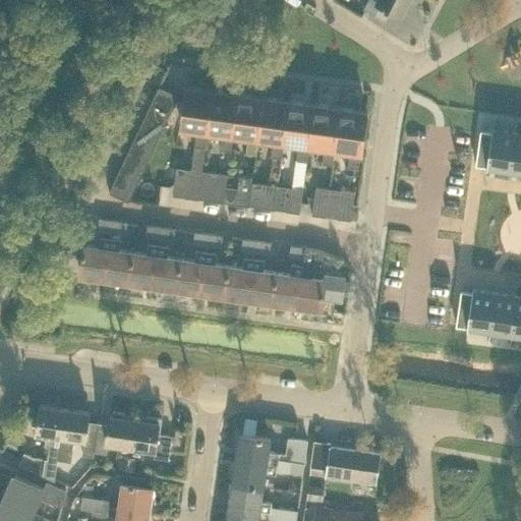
[(375,0),(367,0),(363,8),(386,19),(392,9),(402,15),(409,0),(375,0)]
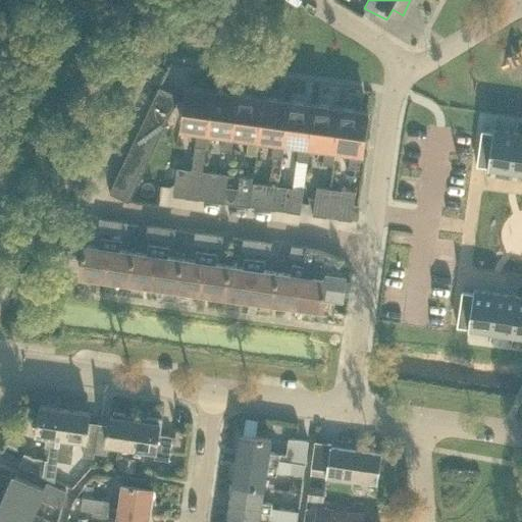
[(159,87),(154,98),(173,107),(179,96),(159,87)]
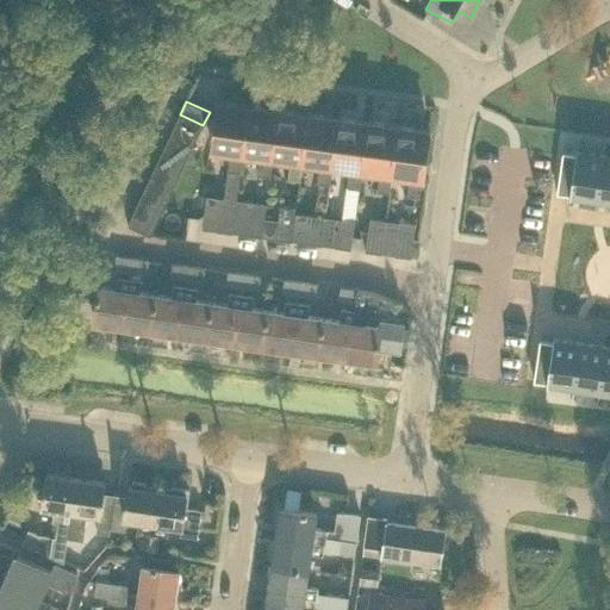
[(243,154),(249,106),(218,101),(212,149),(230,151),(224,199),(219,198),(216,231),(231,234),(243,154)]
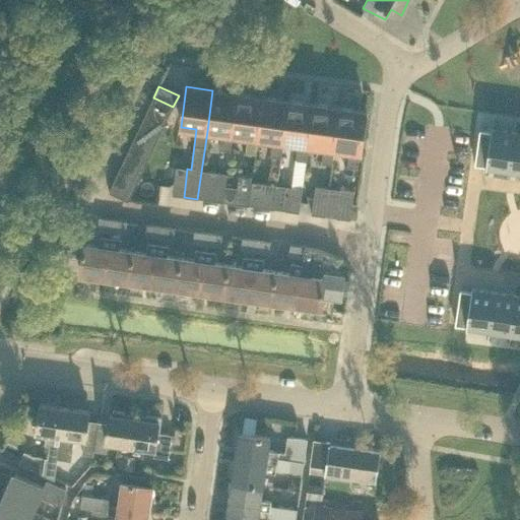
[(238,93),(212,90),(207,131),(221,133),(219,148),(230,149),(232,134),(233,134),(238,93)]
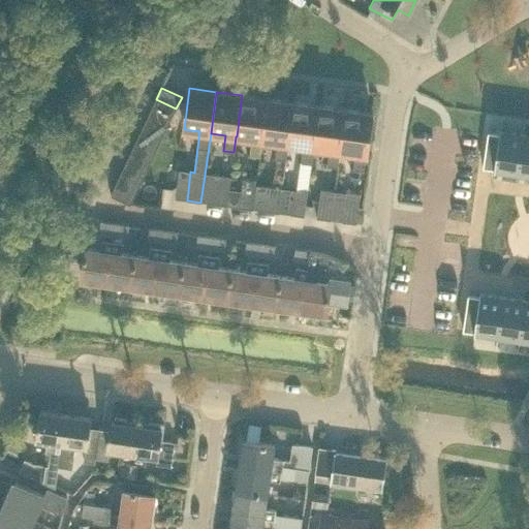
[(268,98),(242,95),(237,136),(251,138),(249,154),(260,156),(262,139),(268,98)]
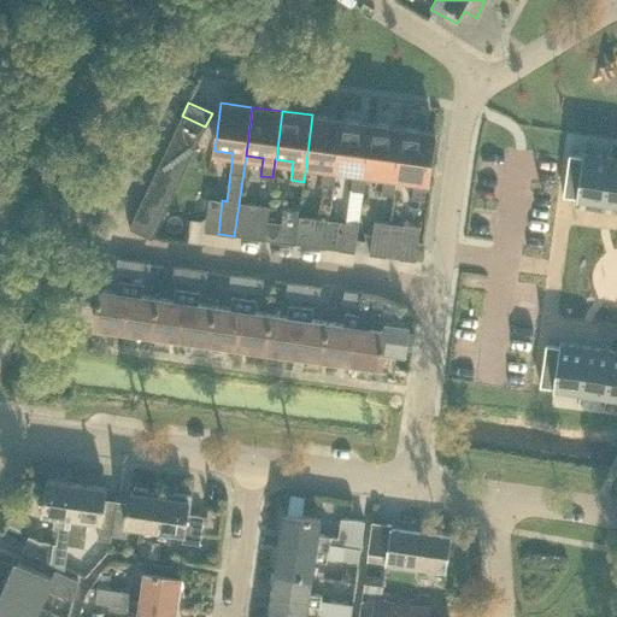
[(321,184),(335,186),(336,168),(342,119),(312,115),(306,163),(323,165),(321,184)]
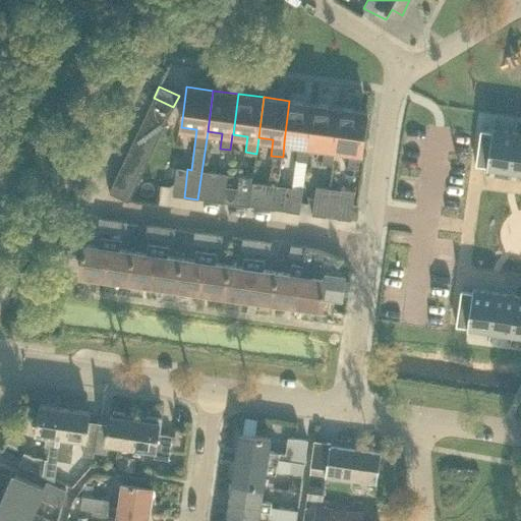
[(173,107),(154,98),(149,108),(169,117),(173,107)]
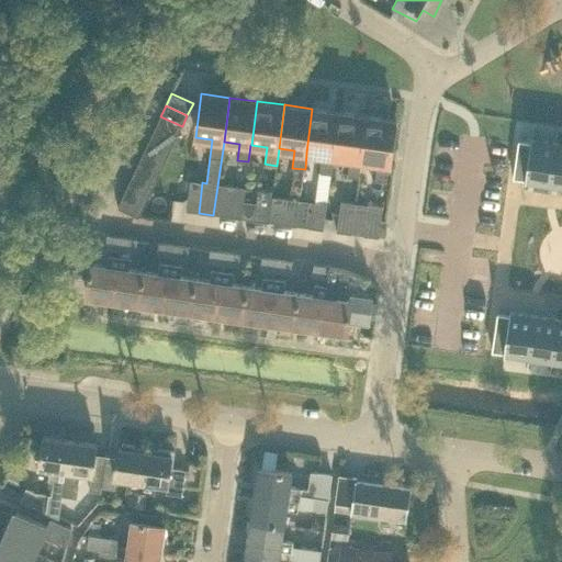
[(319,172),(332,175),(334,156),(339,112),(312,109),(306,153),(322,155),(319,172)]
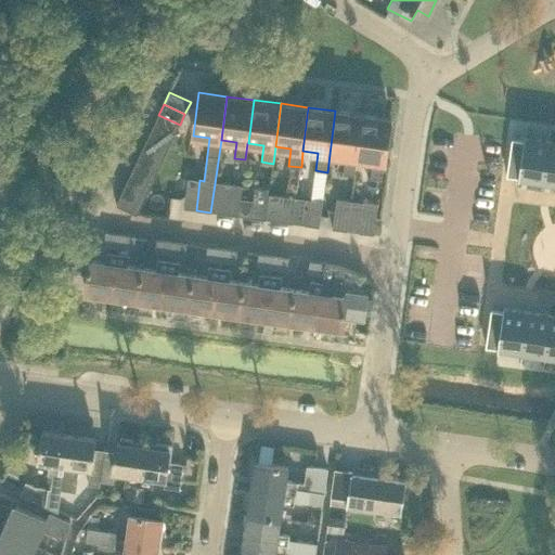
[(343,172),(353,175),(357,158),(362,115),(335,111),(330,154),(345,157),(343,172)]
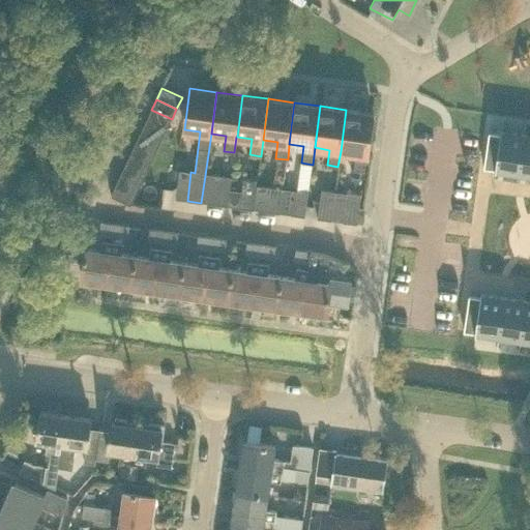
[(151,110),(146,120),(166,129),(172,119),(151,110)]
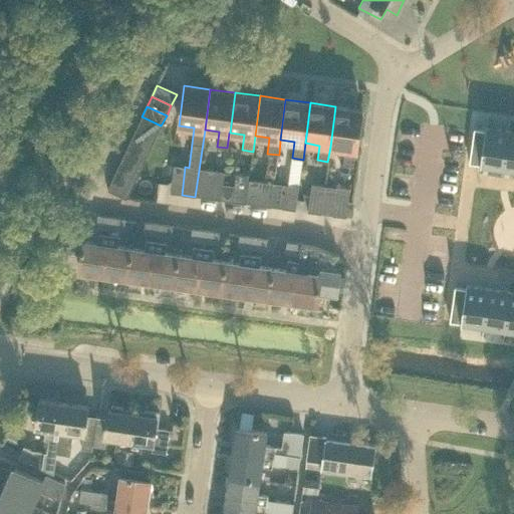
[(361,109),(335,106),(330,147),(344,149),(342,165),(353,166),(355,150),(356,150),(361,109)]
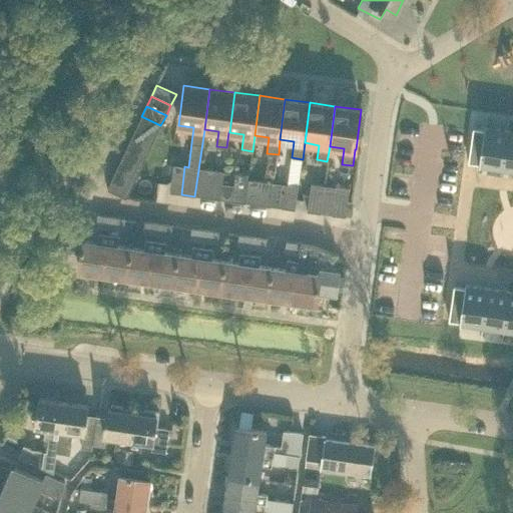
[(136,127),(156,136),(160,125),(141,116),(136,127)]
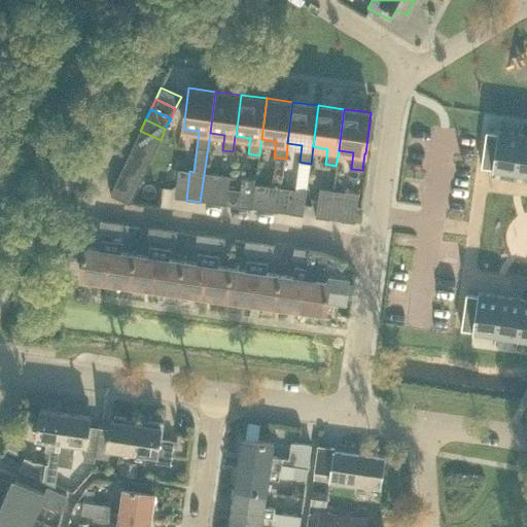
[(140,131),(135,141),(155,150),(161,140),(140,131)]
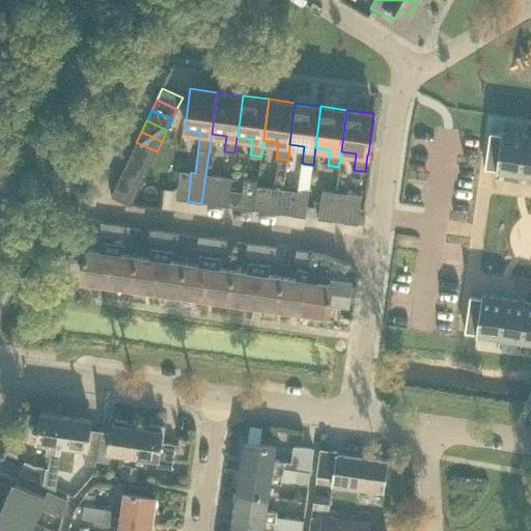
[(496,169),(496,172),(519,175),(525,135),(501,132),(501,135),(500,143),(498,151),(497,161),(496,169)]
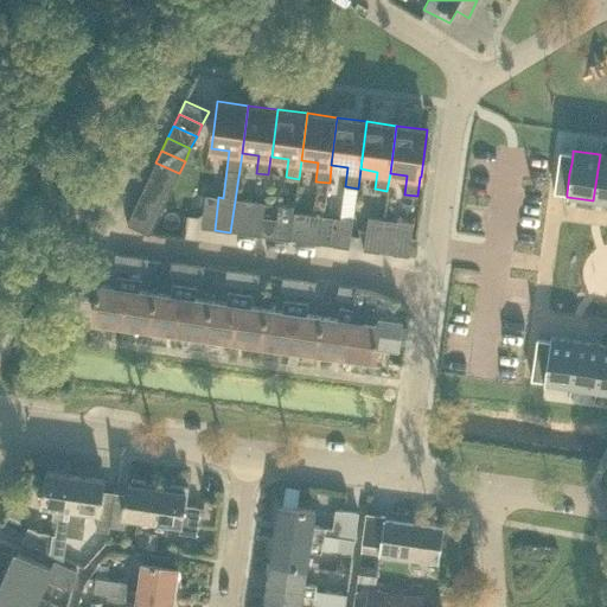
[(561,152),(558,163),(572,164),(573,154),(561,152)]
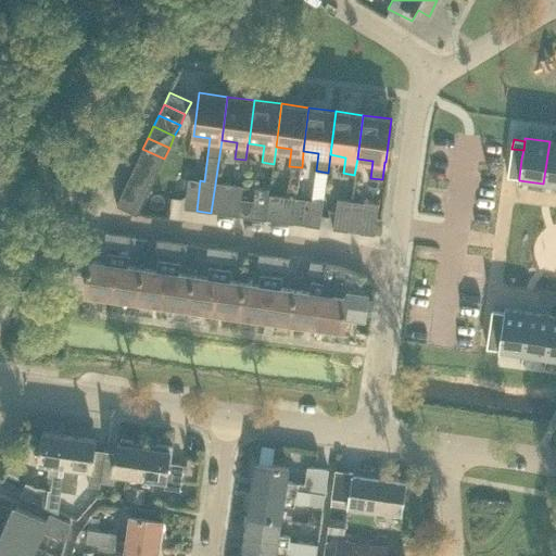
[(555,141),(550,141),(543,184),(555,186),(555,141)]
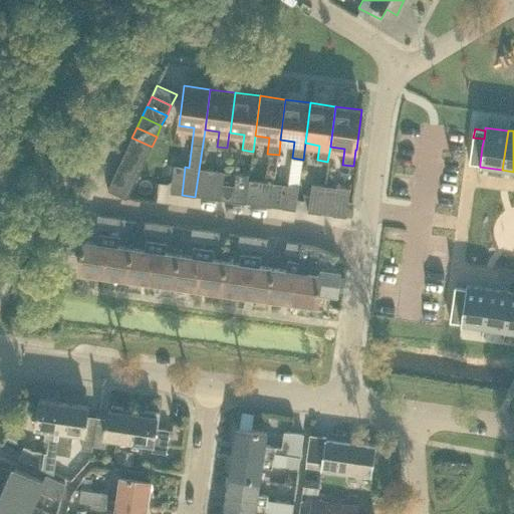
[(126,148),(147,158),(152,147),(132,138),(126,148)]
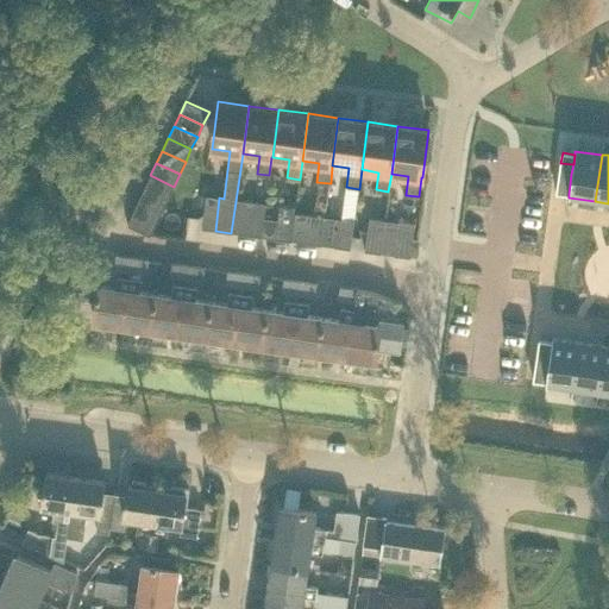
[(560,163),(559,173),(571,174),(573,164),(560,163)]
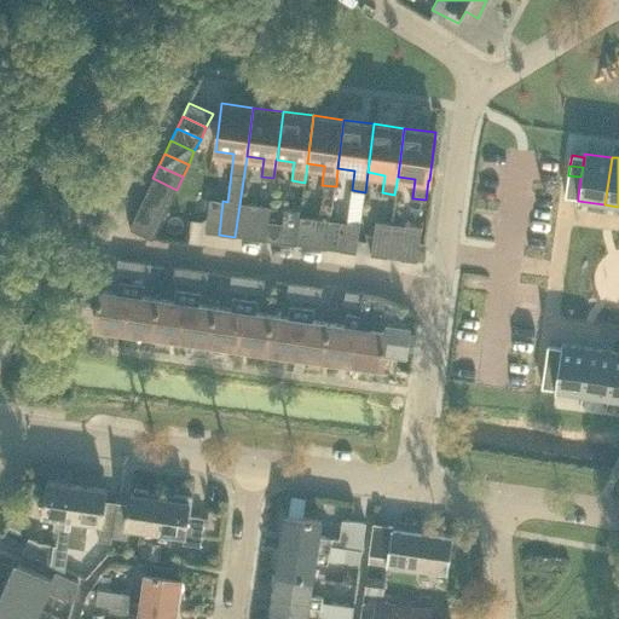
[(568,175),(567,185),(579,187),(580,177),(568,175)]
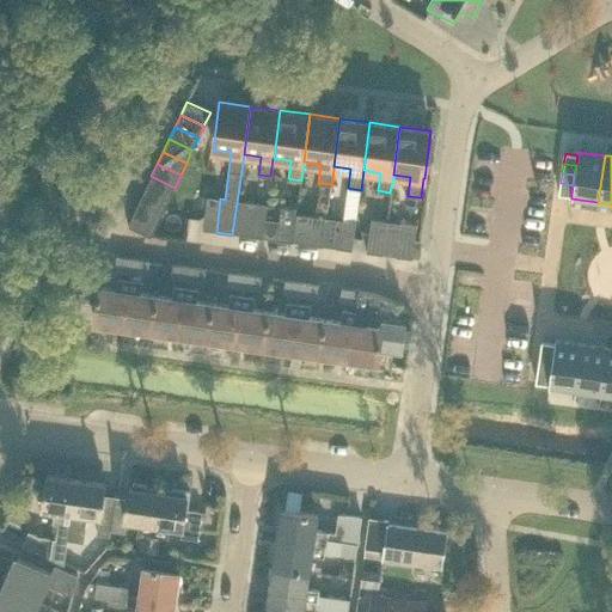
[(169,200),(175,188),(151,176),(146,188),(169,200)]
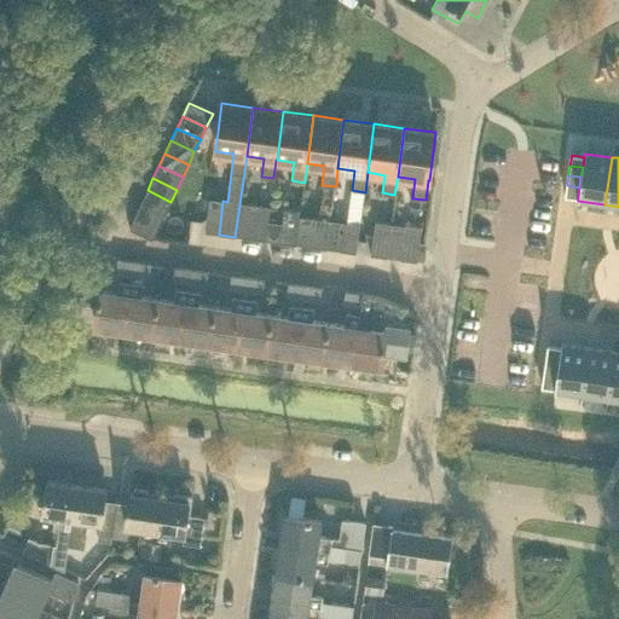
[(567,185),(566,196),(578,197),(579,187),(567,185)]
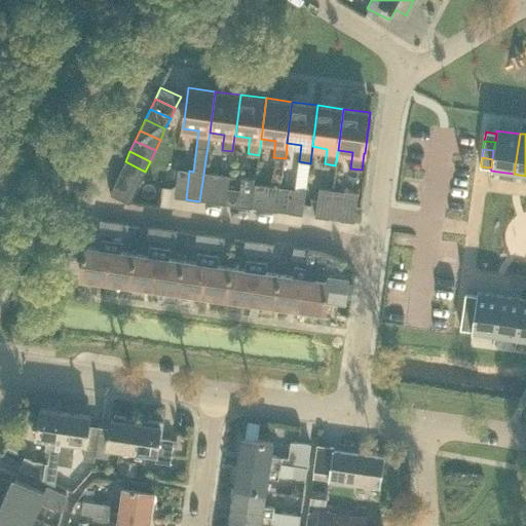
[(140,182),(145,172),(125,161),(119,173),(140,182)]
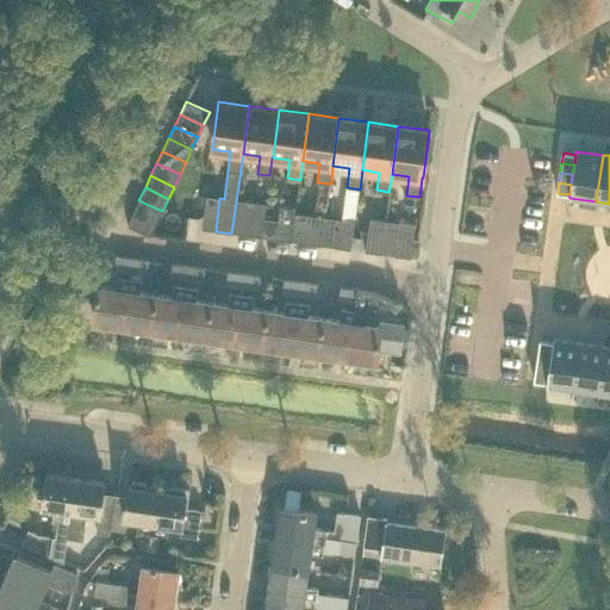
[(156,223),(162,211),(138,200),(134,212),(156,223)]
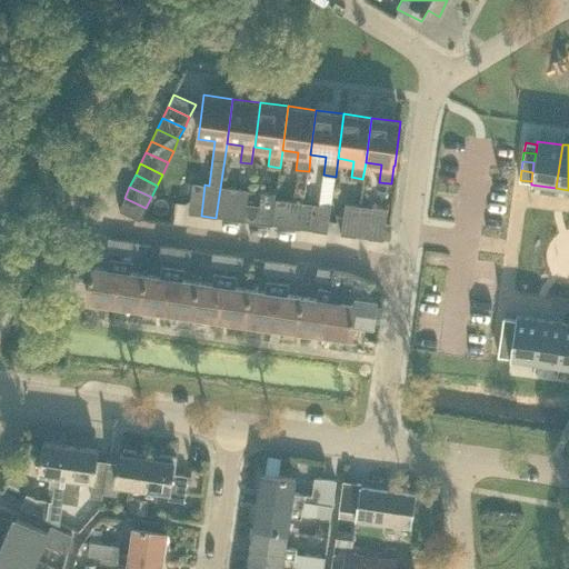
[(245,221),(248,190),(232,188),(229,219),(245,221)]
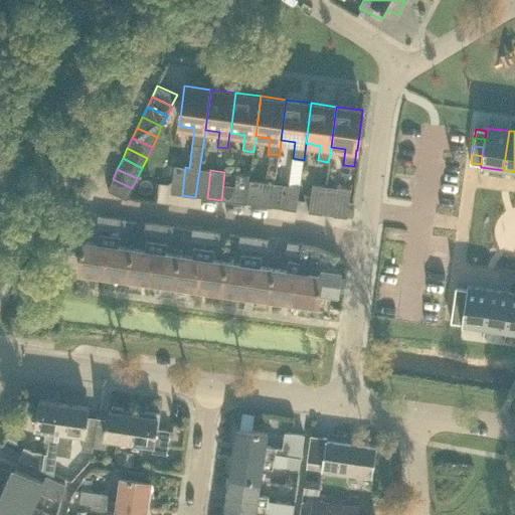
[(232,202),(245,204),(249,180),(249,176),(235,174),(232,202)]
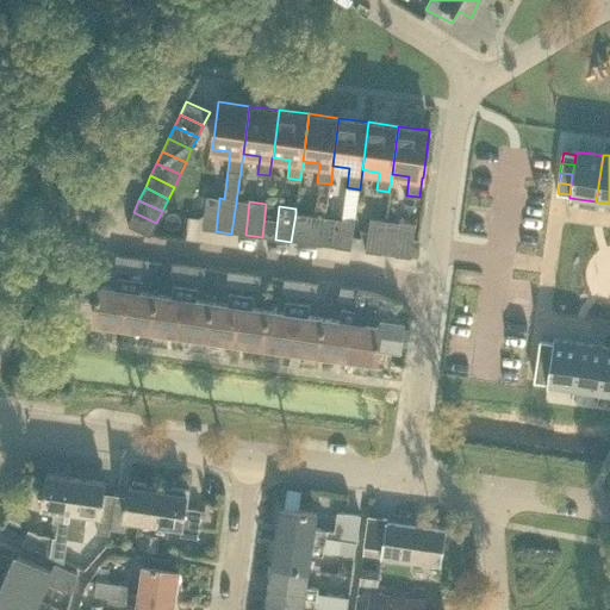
[(150,236),(156,223),(134,212),(126,225),(150,236)]
